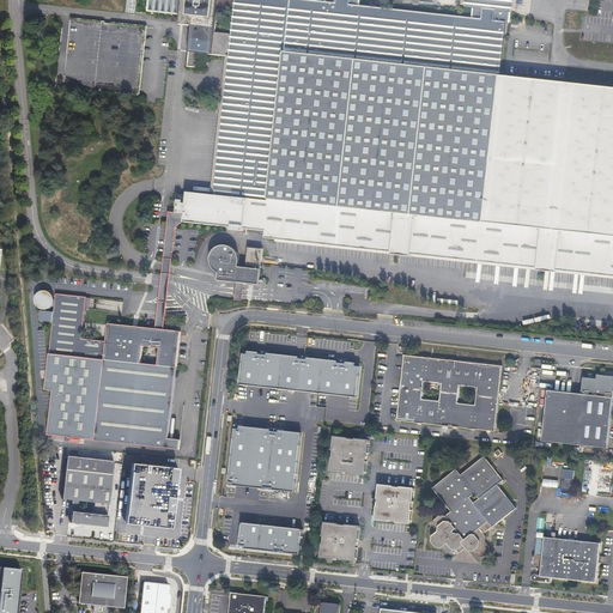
[(265,241),(580,273),(612,275),(612,87),(600,87),(499,77),(507,2),(513,2),(511,0),(465,0),(465,8),(473,10),(472,18),(359,6),(359,0),(310,0),(311,0),(305,0),(149,0),(149,11),(181,14),(184,16),(184,20),(193,22),(192,25),(188,66),(199,67),(200,54),(226,56),(230,56),(226,87),(223,87),(220,114),(224,114),(216,195),(212,195),(188,192),(187,205),(187,214),(186,220),(186,223),(234,228),(234,231),(244,232),(244,229),(266,231),(265,241)]
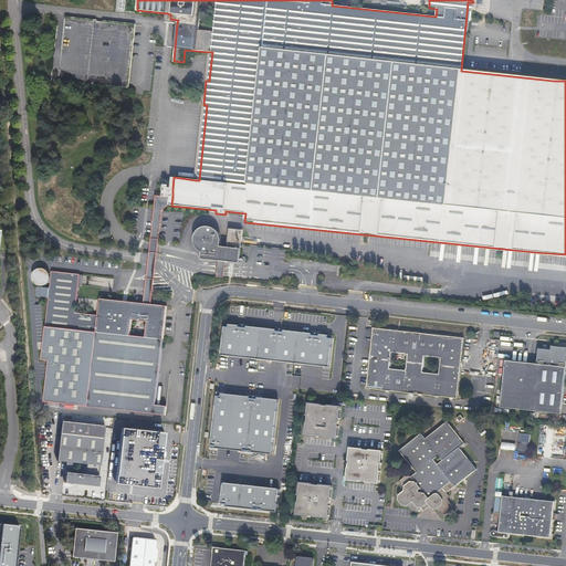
[(170,14),(167,13),(166,22),(177,23),(178,20),(170,19),(170,14)]
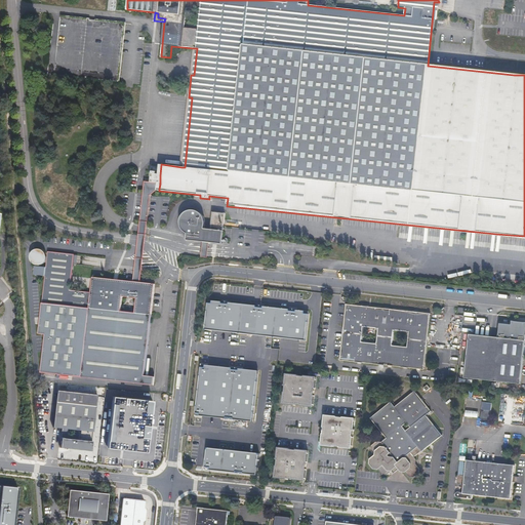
[(192,97),(189,97),(182,167),(185,167),(192,97)]
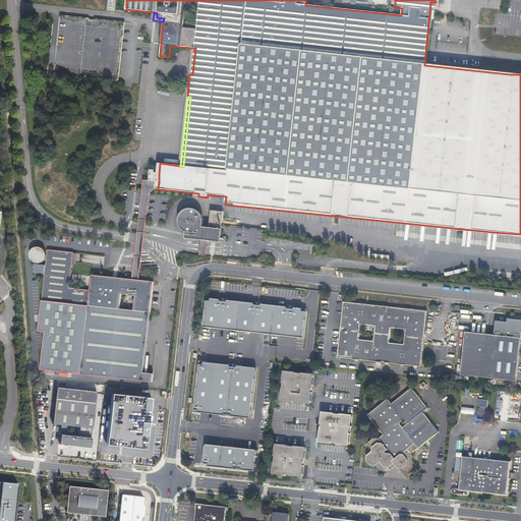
[(140,281),(147,220),(150,194),(158,187),(159,182),(152,181),(143,180),(132,280),(140,281)]
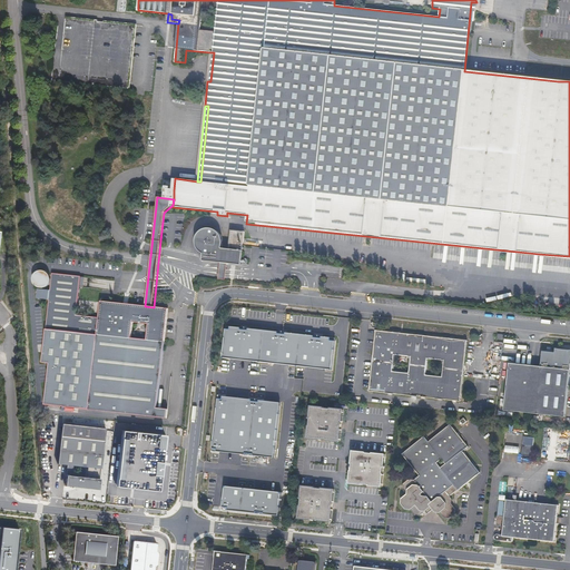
[(220,263),(227,264),(242,265),(243,249),(242,249),(244,235),(231,234),(228,247),(222,247),(222,245),(222,242),(222,238),(219,235),(217,233),(215,231),(212,229),(208,229),(205,229),(203,231),(198,234),(197,236),(196,237),(195,241),(195,244),(196,246),(196,248),(197,251),(199,253),(203,255),(203,262),(220,263)]
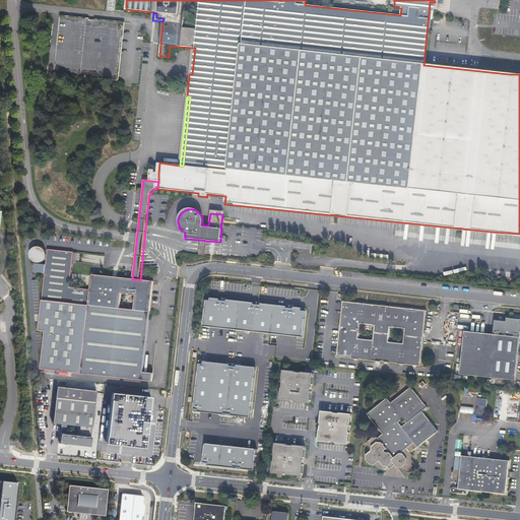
[(201,240),(199,255),(206,255),(207,241),(201,240)]
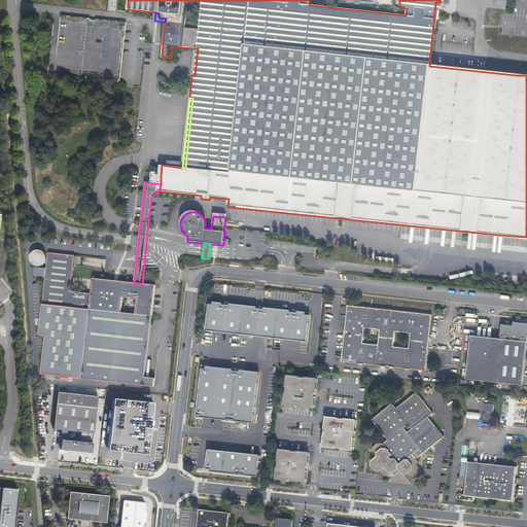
[(40,374),(154,386),(155,378),(145,377),(155,285),(142,284),(134,283),(94,278),(92,293),(70,291),(74,255),(48,252),(46,269),(39,268),(39,267),(40,267),(42,266),(44,264),(46,261),(46,259),(46,256),(45,254),(44,252),(41,250),(40,250),(38,250),(35,251),(32,254),(31,257),(31,258),(32,262),(34,265),(37,267),(37,268),(35,268),(35,276),(45,277),(38,336),(45,337),(40,374)]
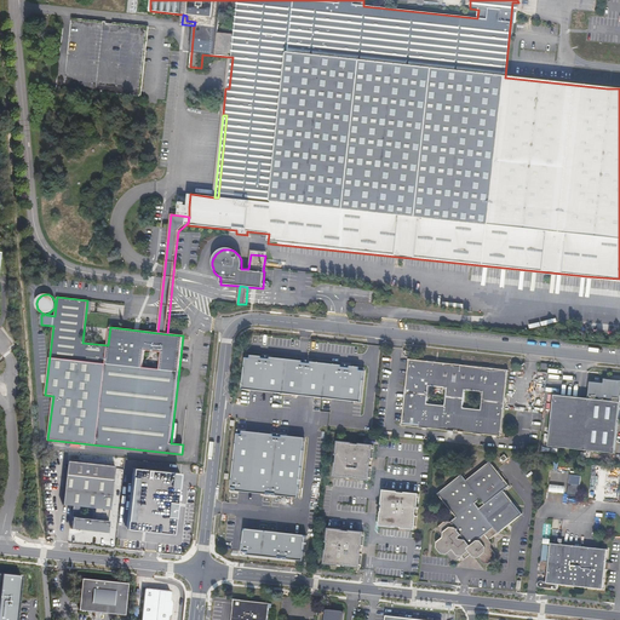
[(253,359),(247,359),(244,390),(363,403),(367,371),(362,369),(363,367),(352,366),(352,368),(343,367),(344,366),(315,362),(314,365),(304,363),(304,361),(273,357),(273,360),(263,359),(264,356),(253,355),(253,359)]
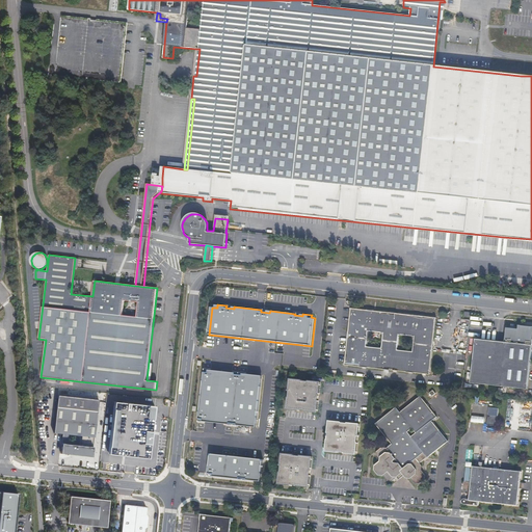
[(351,309),(345,366),(430,375),(436,318),(351,309)]
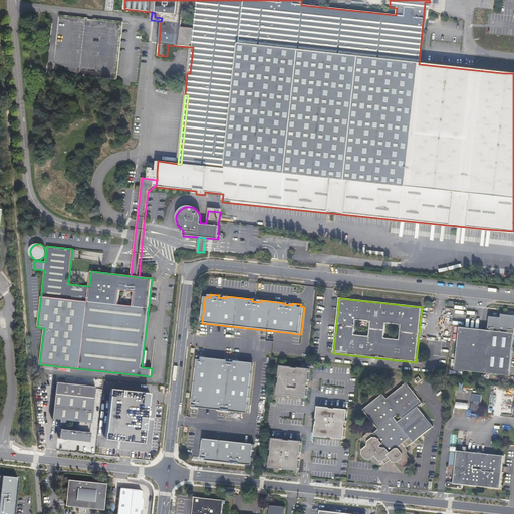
[(510,375),(513,338),(513,315),(507,314),(500,318),(490,316),(488,330),(460,327),(455,369),(510,375)]
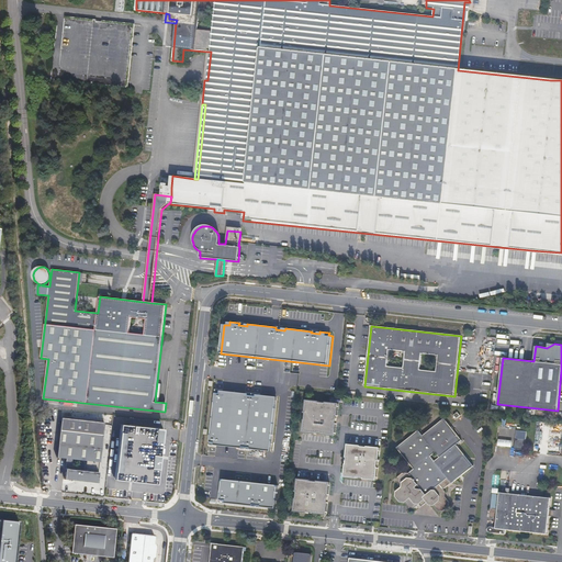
[(290,398),(240,393),(237,392),(224,391),(221,417),(223,417),(224,411),(225,411),(226,392),(289,400),(287,424),(288,424),(290,398)]
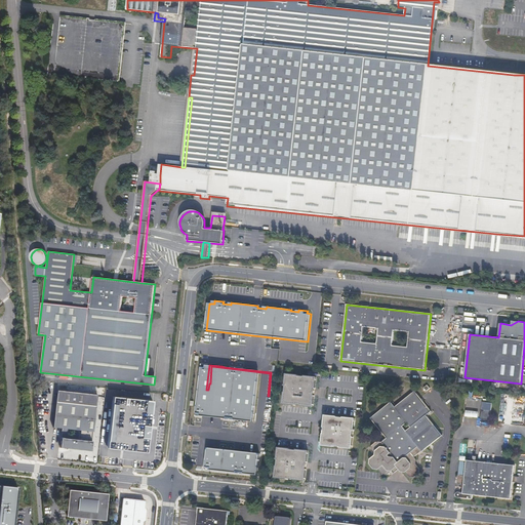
[(259,463),(267,404),(268,396),(270,373),(211,366),(210,384),(209,384),(208,390),(208,392),(209,393),(210,393),(210,394),(211,396),(206,439),(204,457),(220,459),(219,466),(244,469),(244,462),(259,463)]
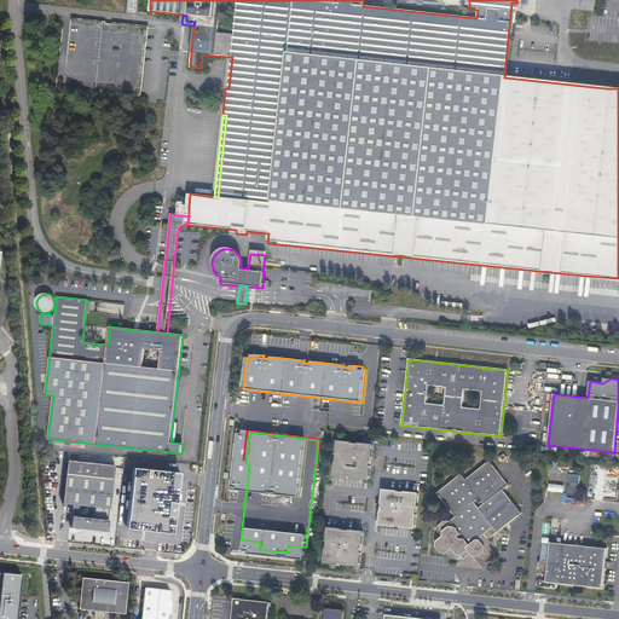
[(372,460),(374,445),(359,443),(359,444),(353,444),(352,443),(337,441),(336,456),(337,456),(336,463),(335,462),(334,476),(348,479),(350,478),(356,479),(370,480),(371,467),(371,460),(372,460)]
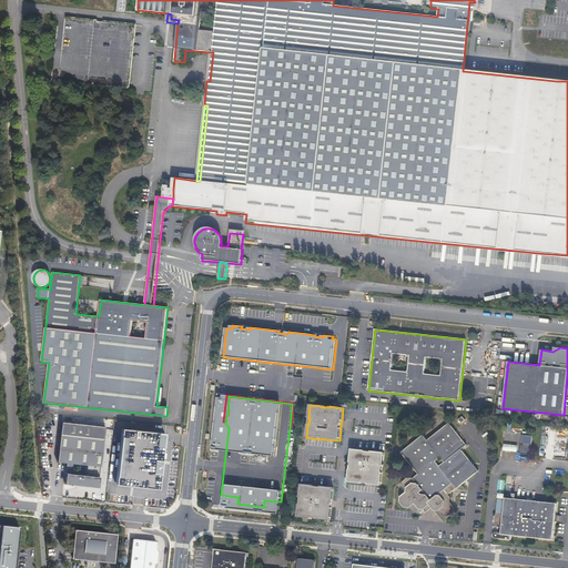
[(101,466),(105,427),(62,423),(58,462),(68,463),(66,484),(99,487),(99,483),(100,477),(99,477),(100,466),(101,466)]
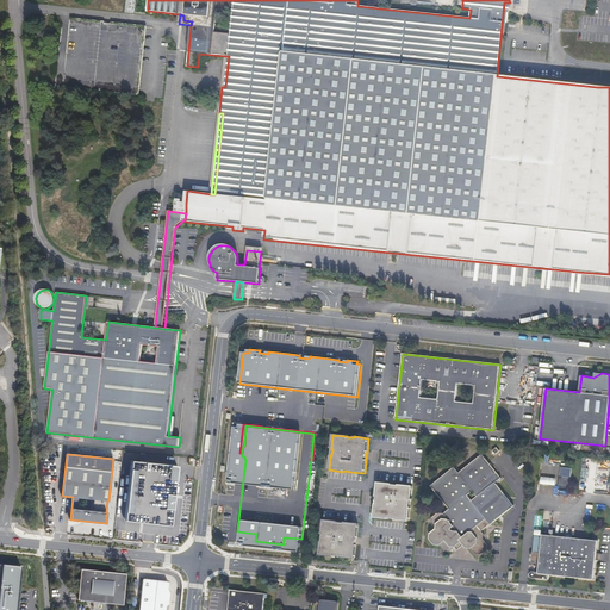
[(496,483),(502,478),(483,454),(460,473),(455,467),(431,486),(450,510),(444,514),(439,514),(433,518),(431,523),(436,529),(430,534),(430,539),(435,546),(440,546),(444,552),(450,552),(456,547),(458,548),(462,543),(466,548),(472,549),(475,554),(481,555),(487,551),(489,545),(484,539),(484,534),(481,530),(490,524),(491,524),(515,506),(496,483)]
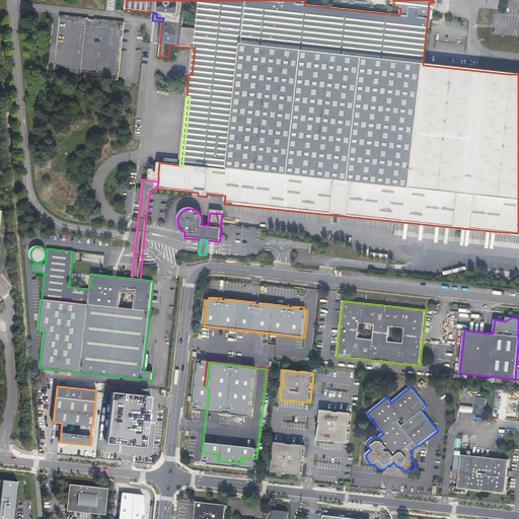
[(204,434),(209,391),(203,390),(199,434),(204,434)]
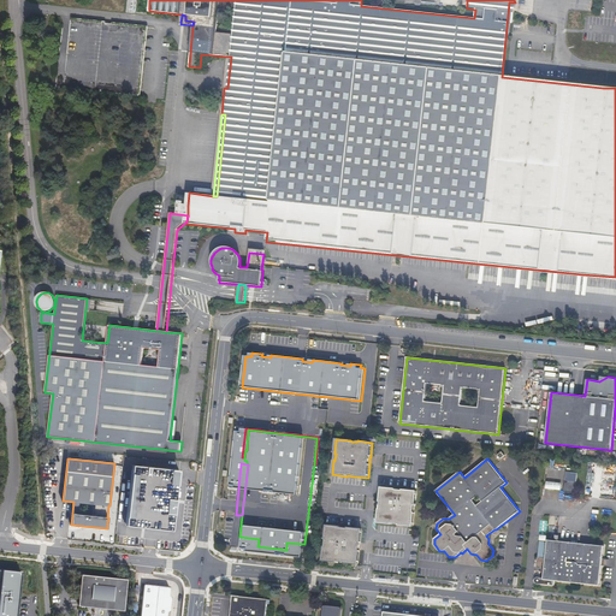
[(173,532),(181,471),(135,465),(128,525),(173,532)]
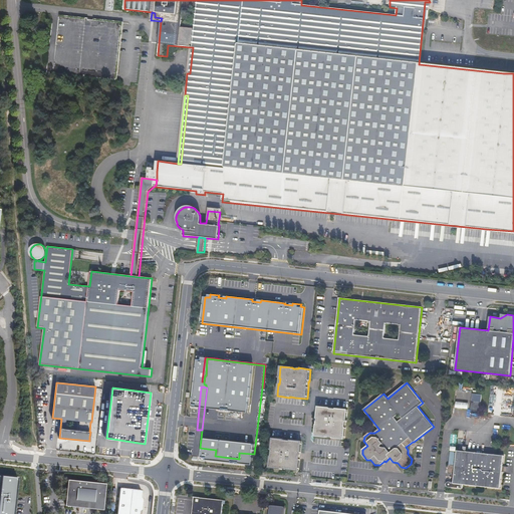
[(480,412),(482,395),(472,394),(471,411),(480,412)]
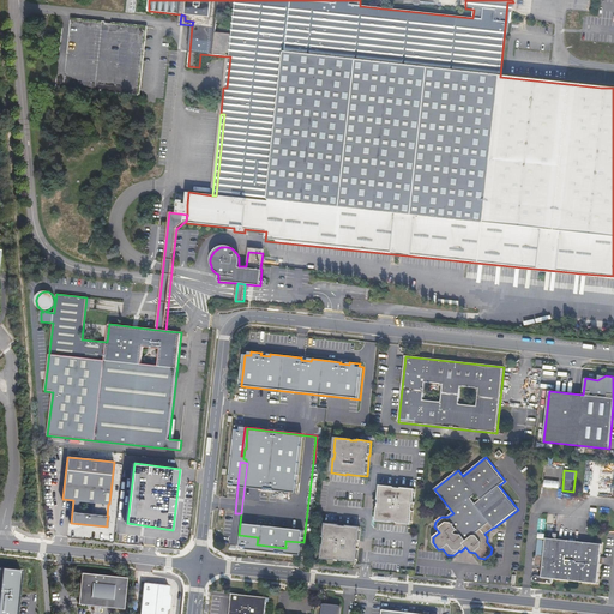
[(415,504),(416,489),(402,488),(402,489),(395,488),(395,487),(380,486),(379,500),(380,500),(379,507),(378,507),(377,522),(391,523),(391,522),(398,523),(413,525),(414,511),(413,511),(414,504),(415,504)]
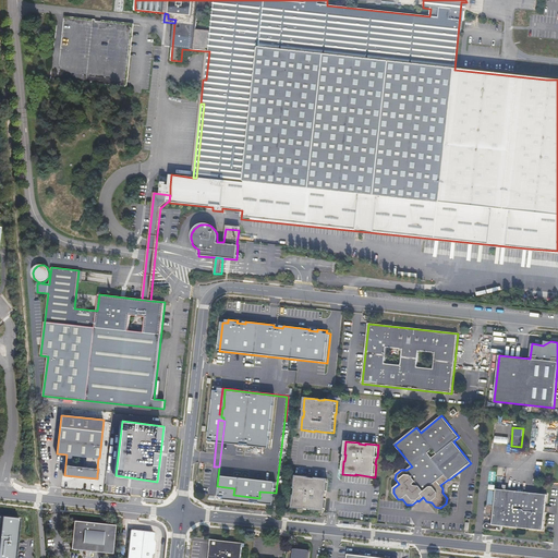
[(328,493),(328,480),(316,477),(316,478),(310,477),(308,477),(296,475),(294,488),(295,489),(294,495),(293,508),(305,509),(306,509),(312,509),(312,510),(326,511),(327,499),(326,498),(327,493),(328,493)]
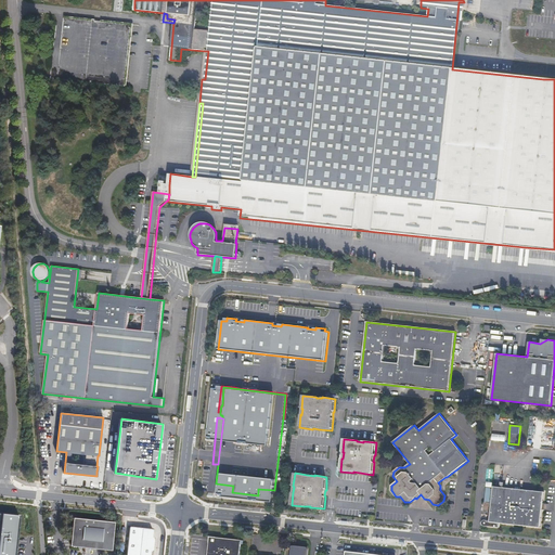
[(500,524),(541,528),(542,510),(547,511),(549,504),(543,504),(544,492),(493,487),(492,504),(490,504),(491,488),(486,488),(483,511),(489,512),(489,511),(491,511),(490,521),(483,520),(482,523),(481,525),(483,526),(500,528),(500,524)]
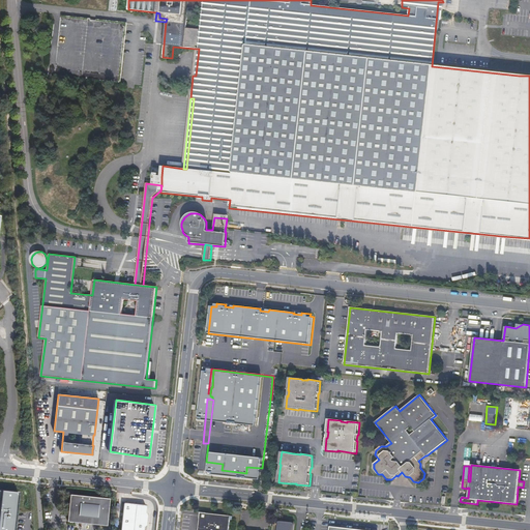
[(0,492),(0,529),(16,529),(20,493),(0,492)]
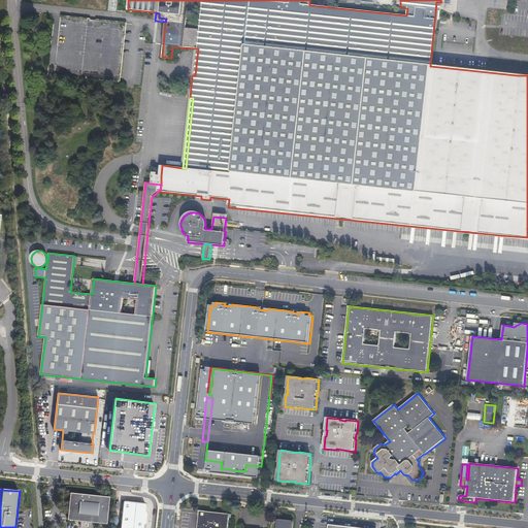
[(105,524),(107,498),(70,494),(67,520),(105,524)]
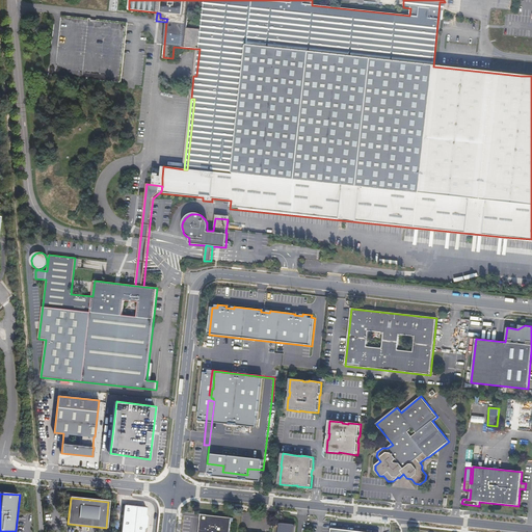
[(122,531),(143,531),(144,530),(147,528),(148,517),(147,515),(147,508),(125,506),(122,531)]
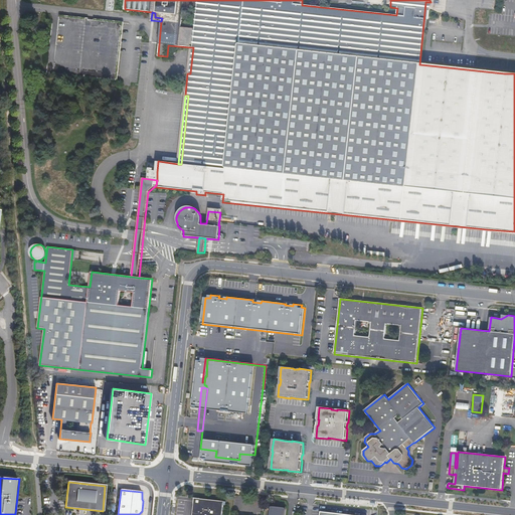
[(222,514),(224,501),(201,499),(201,498),(194,498),(193,503),(194,503),(192,514),(222,514)]
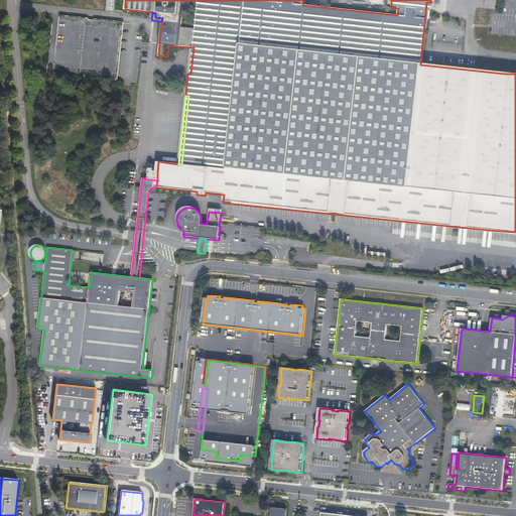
[(285,515),(287,510),(285,509),(272,507),(271,509),(270,515),(285,515)]
